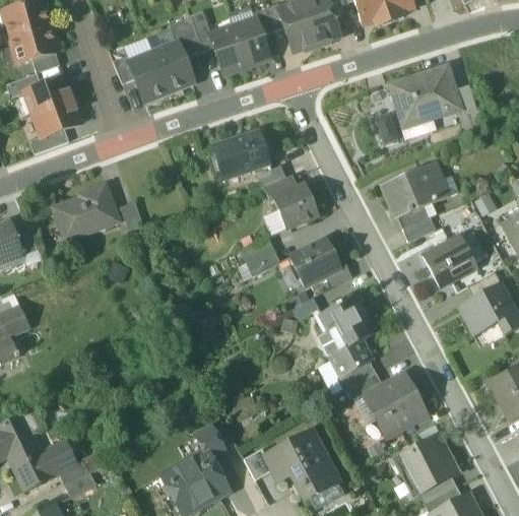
[(0,39),(10,37),(51,25),(49,17),(47,18),(43,0),(18,7),(3,11),(0,12),(0,39)]
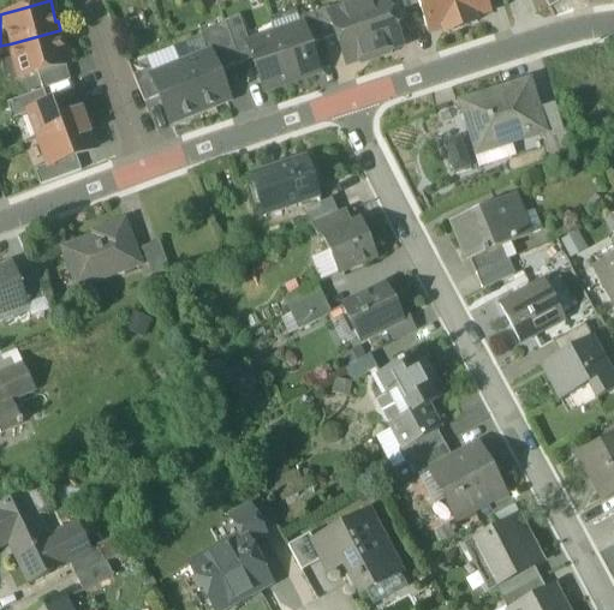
[(359,0),(357,1),(375,52),(401,42),(393,17),(387,0),(359,0)]
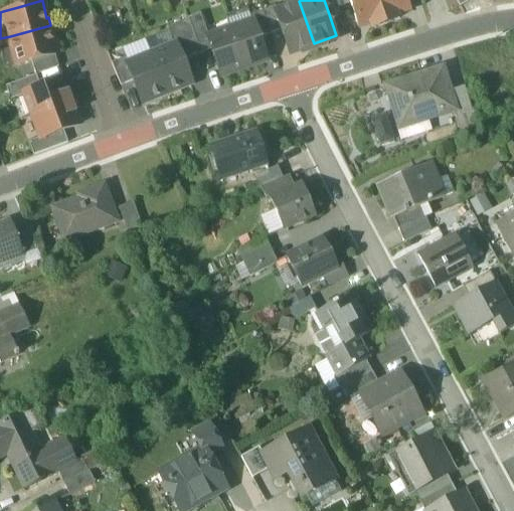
[(340,10),(339,6),(337,0),(324,0),(329,14),(340,10)]
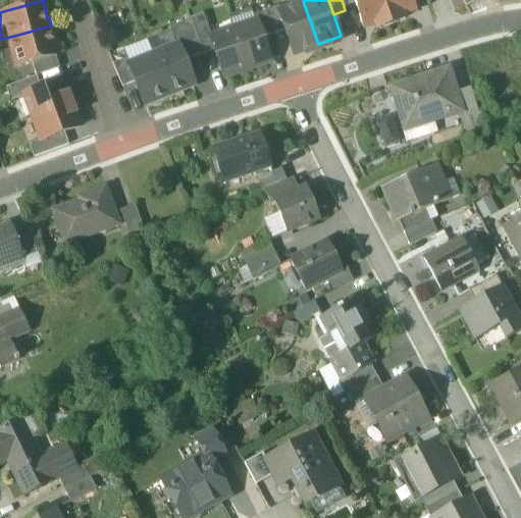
[(378,26),(392,20),(384,0),(355,0),(356,1),(364,24),(376,19),(378,26)]
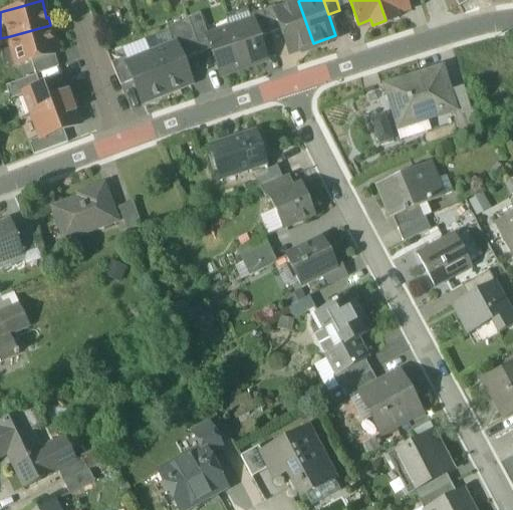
[(378,0),(386,20),(399,15),(397,10),(410,6),(408,0),(378,0)]
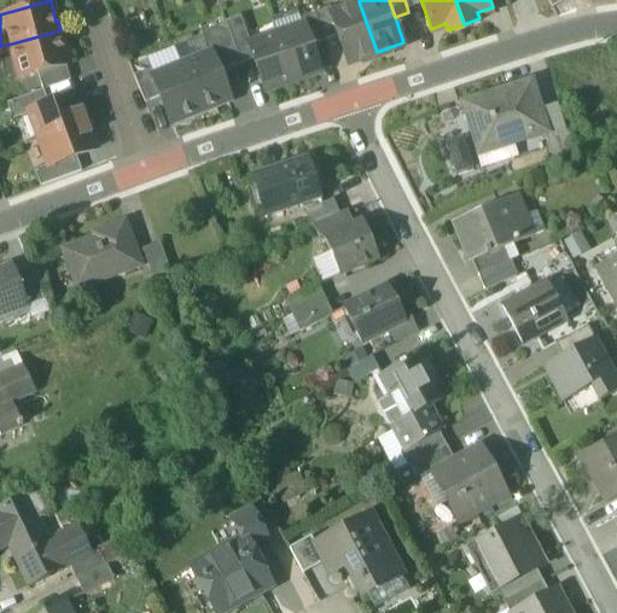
[(349,62),(377,52),(359,1),(332,10),(331,11),(339,33),(349,62)]
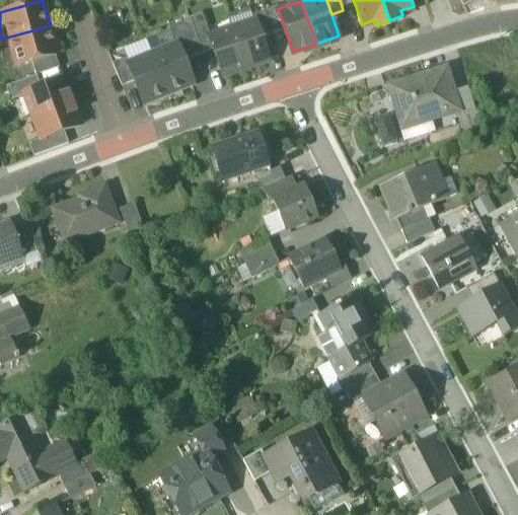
[(278,4),(265,8),(273,31),(285,27),(278,9),(279,8),(278,4)]
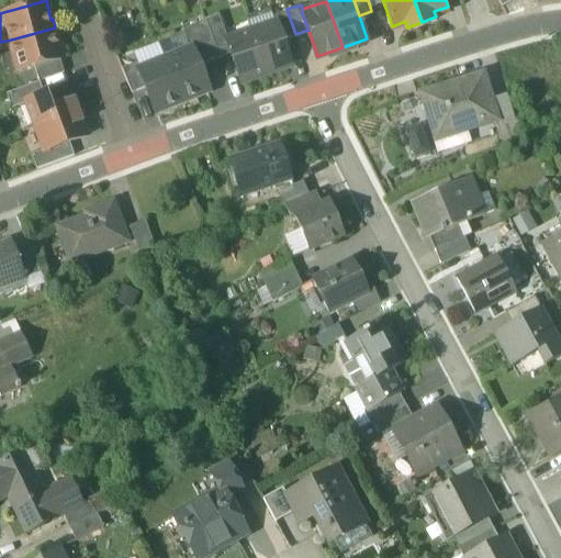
[(283,38),(295,34),(287,9),(273,13),(276,20),(277,20),(283,38)]
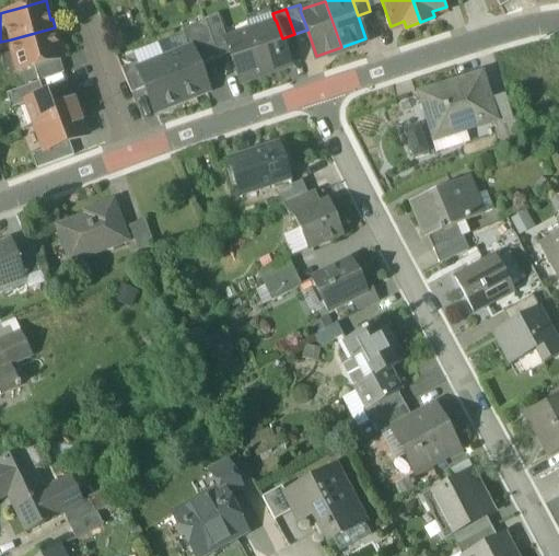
[(219,12),(206,18),(219,55),(231,50),(226,37),(228,36),(219,12)]
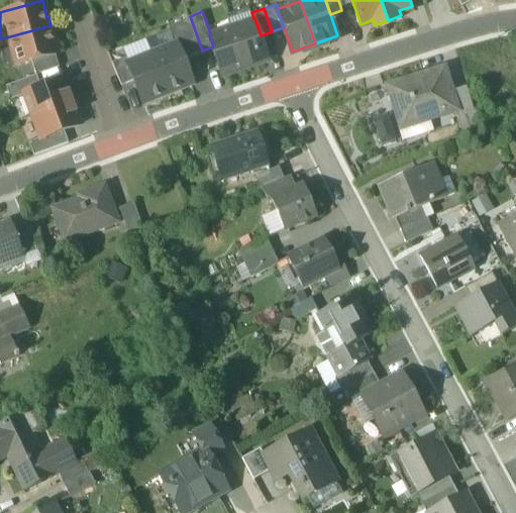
[(183,59),(202,50),(190,16),(169,25),(176,42),(177,42),(183,59)]
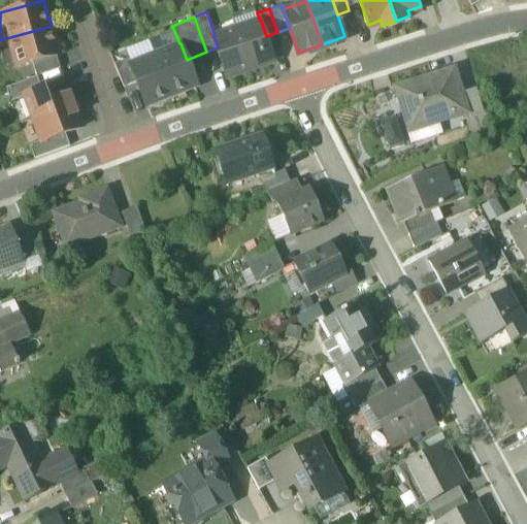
[(259,19),(236,27),(251,67),(274,60),(266,36),(260,19),(259,19)]
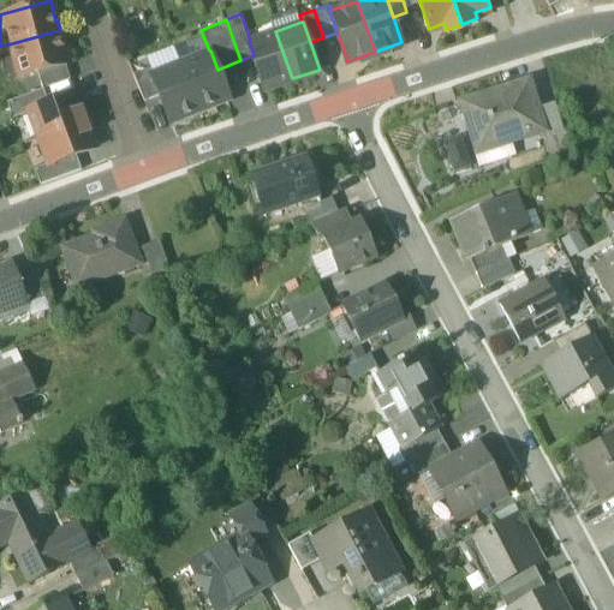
[(64,39),(60,30),(12,43),(21,73),(39,69),(67,60),(61,40),(64,39)]
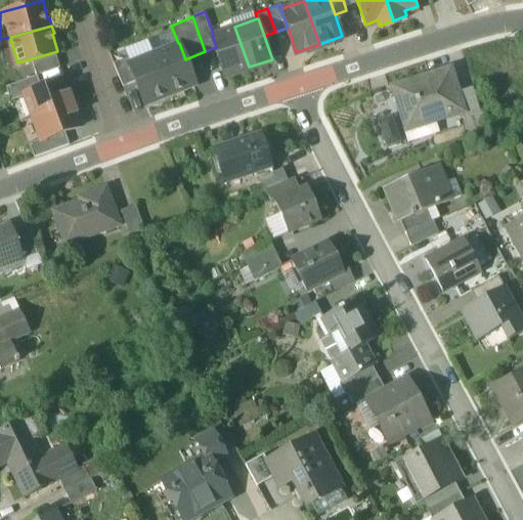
[(225,75),(249,67),(234,27),(213,34),(212,35),(216,47),(225,75)]
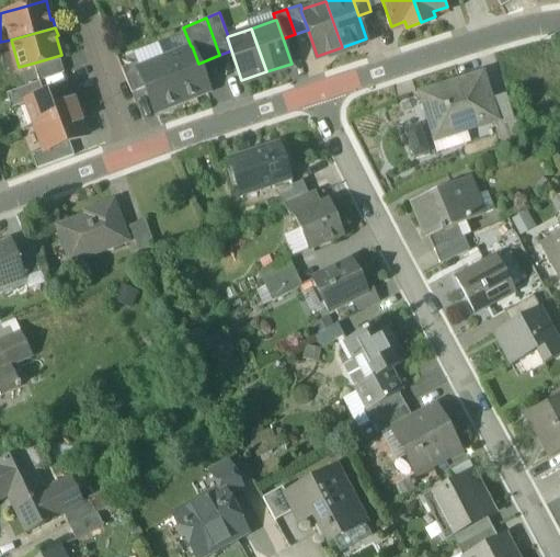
[(191,46),(166,56),(182,99),(191,95),(190,93),(208,87),(198,64),(192,46),(191,46)]
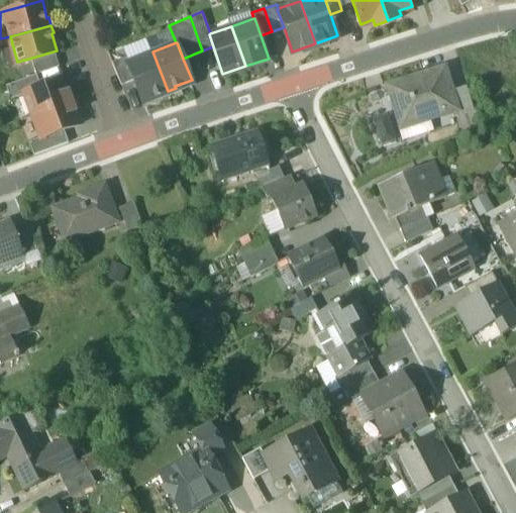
[(32,58),(37,73),(60,65),(57,50),(32,58)]
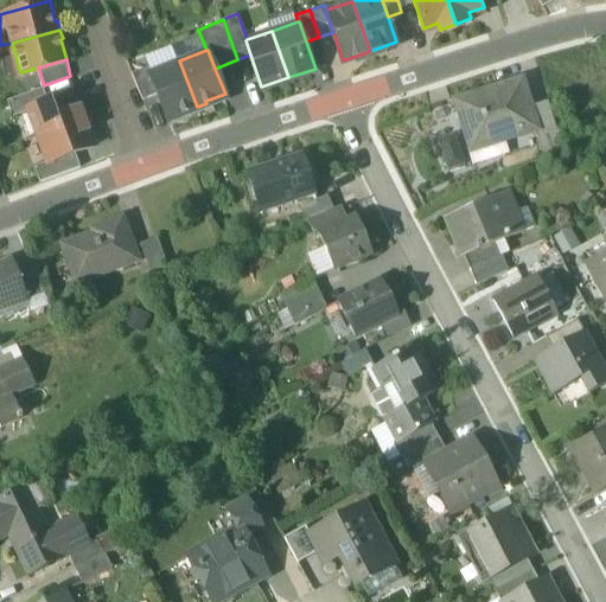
[(189,110),(197,107),(179,61),(152,72),(151,72),(158,91),(168,116),(189,108),(189,110)]
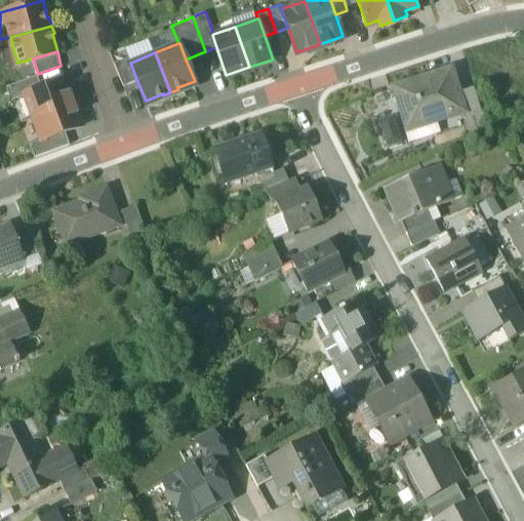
[(114,62),(124,84),(136,79),(130,63),(131,63),(128,56),(114,62)]
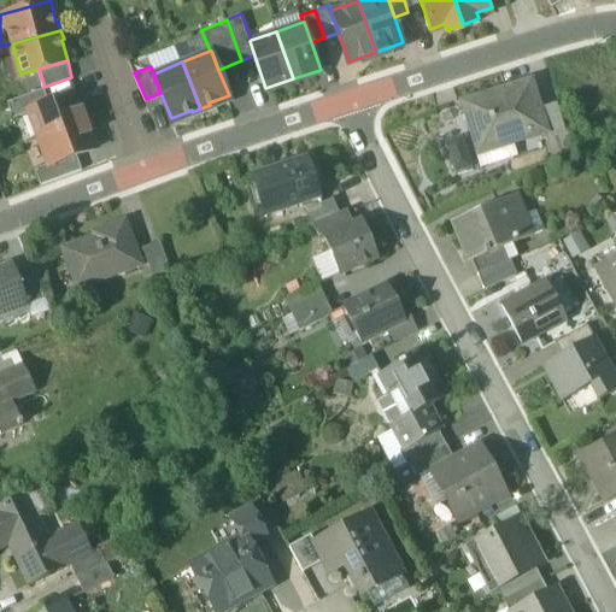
[(465,100),(477,143),(509,134),(510,139),(514,137),(544,129),(546,128),(539,106),(531,78),(502,87),(503,89),(465,100)]
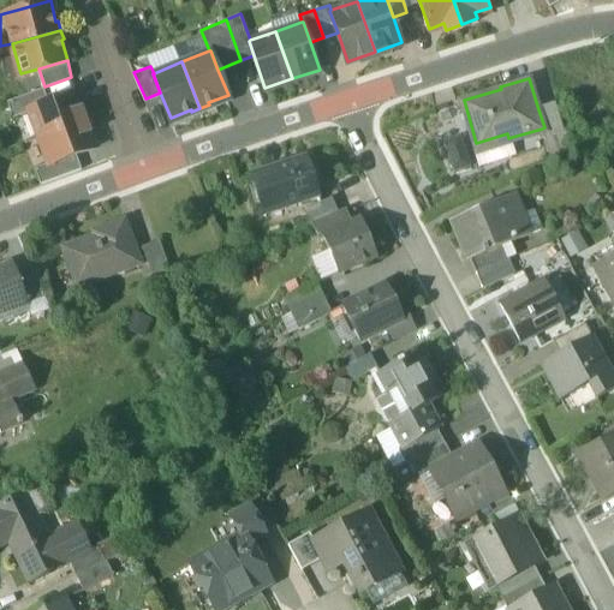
[(49,101),(45,87),(7,100),(13,117),(30,111),(29,108),(49,101)]
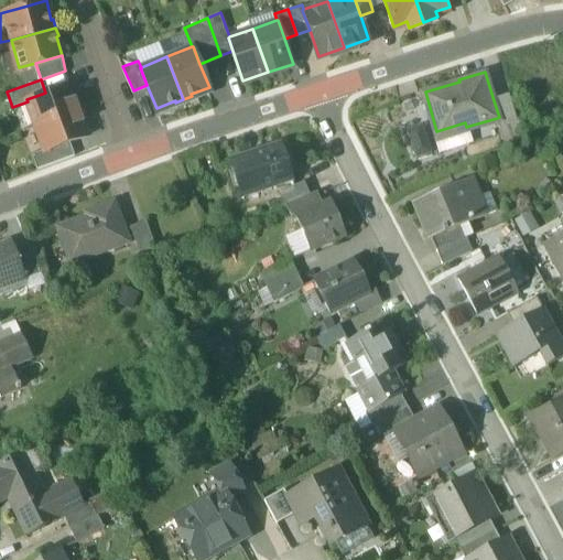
[(424,89),(425,92),(459,82),(458,79),(424,89)]
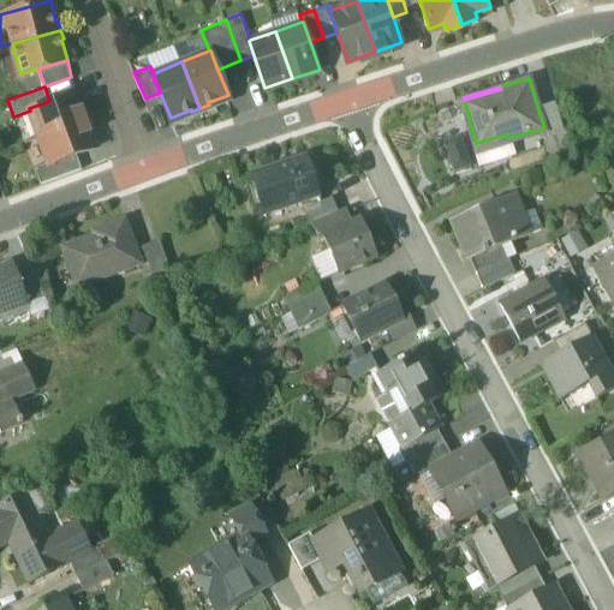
[(30,111),(40,136),(87,118),(77,91),(49,101),(29,108),(30,111)]
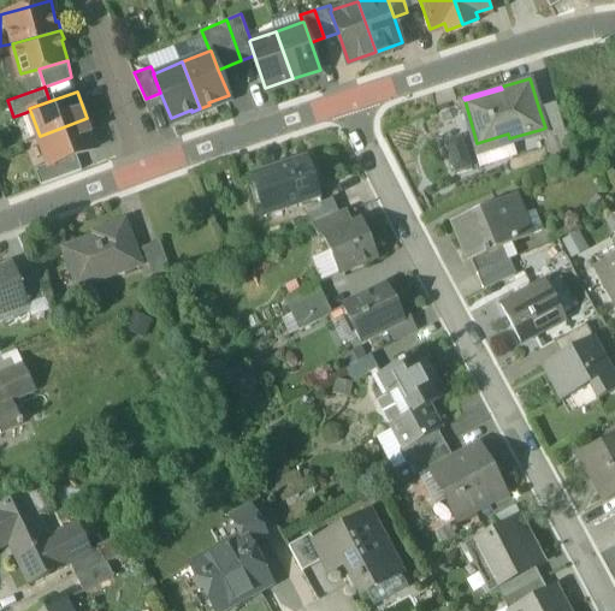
[(543,129),(545,136),(566,130),(556,100),(538,106),(545,128),(543,129)]
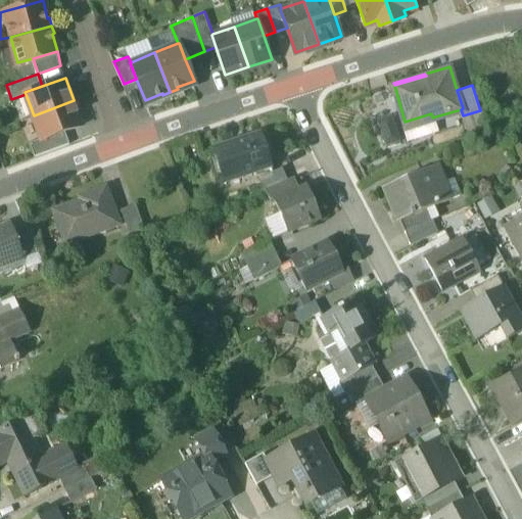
[(82,124),(74,100),(34,115),(42,137),(42,138),(65,130),(82,124)]
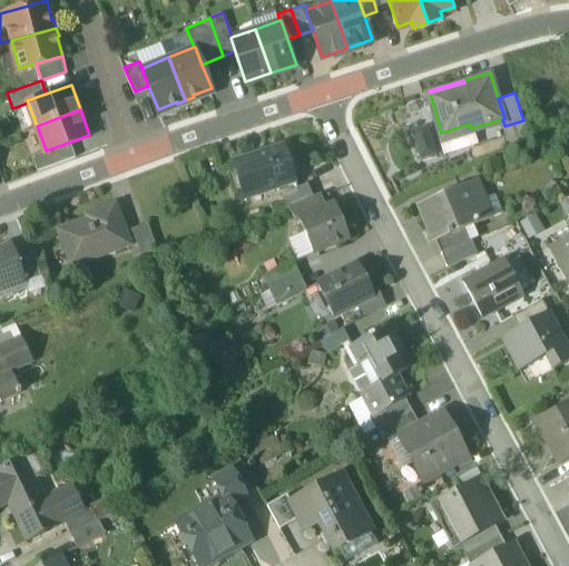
[(530,139),(523,120),(504,126),(512,147),(530,139)]
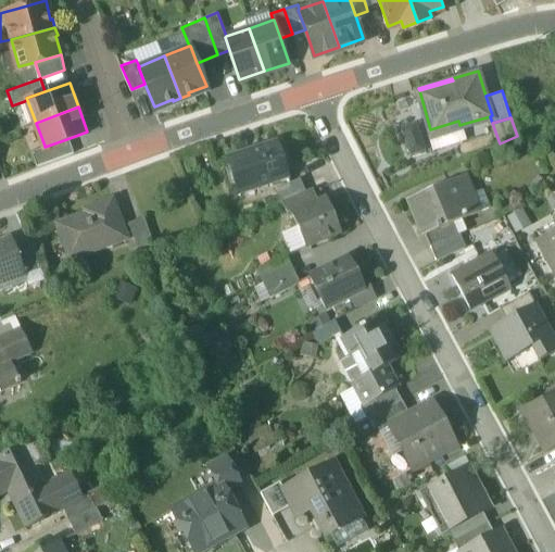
[(417,120),(400,126),(411,154),(427,149),(417,120)]
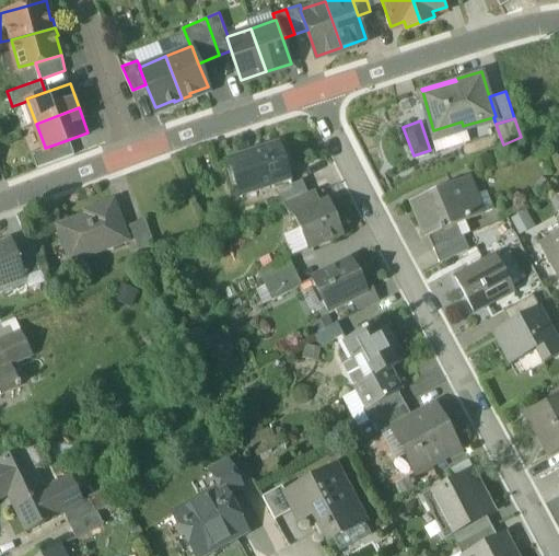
[(462,122),(433,130),(430,131),(437,150),(470,140),(466,125),(463,126),(462,122)]
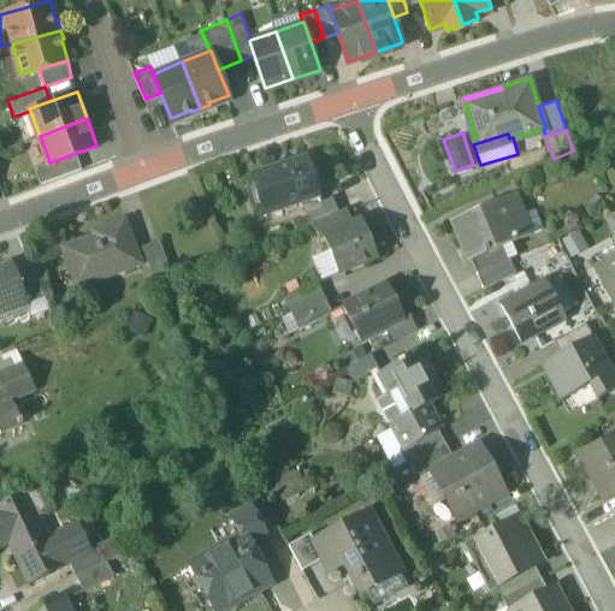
[(35,164),(45,160),(37,135),(28,137),(35,164)]
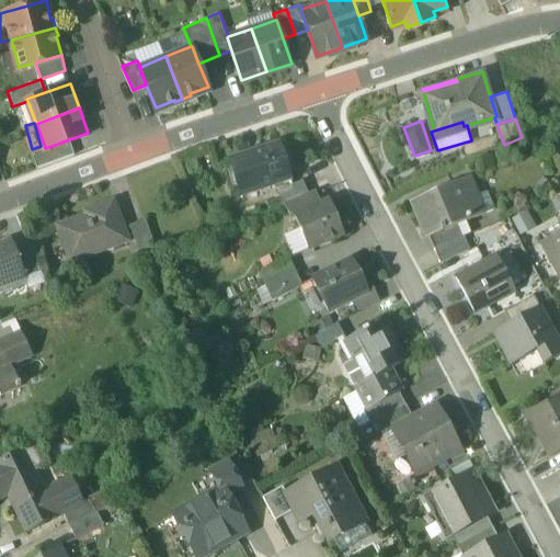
[(32,151),(37,167),(75,152),(70,139),(45,148),(45,147),(32,151)]
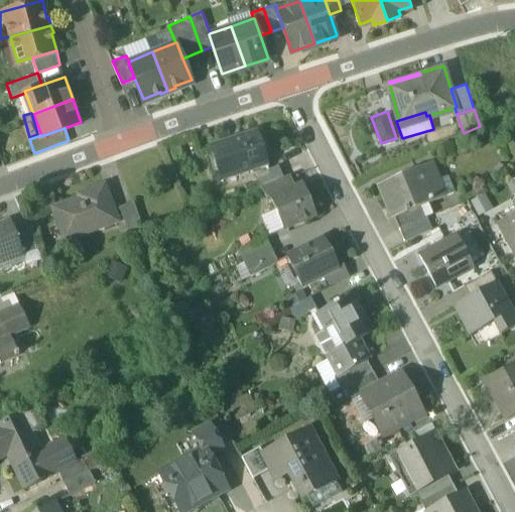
[(211,146),(221,175),(267,160),(258,131),(211,146)]
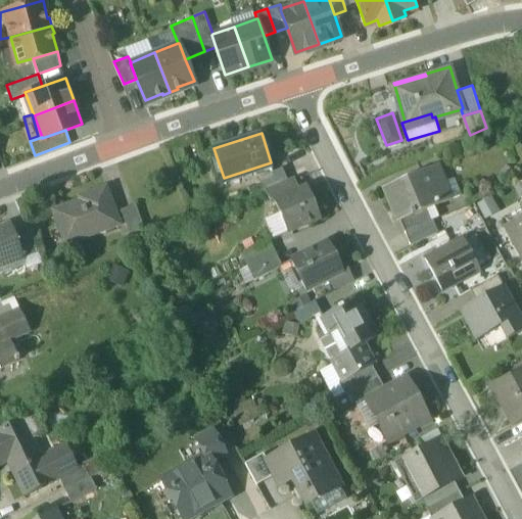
[(272,166),(271,162),(224,178),(225,182),(272,166)]
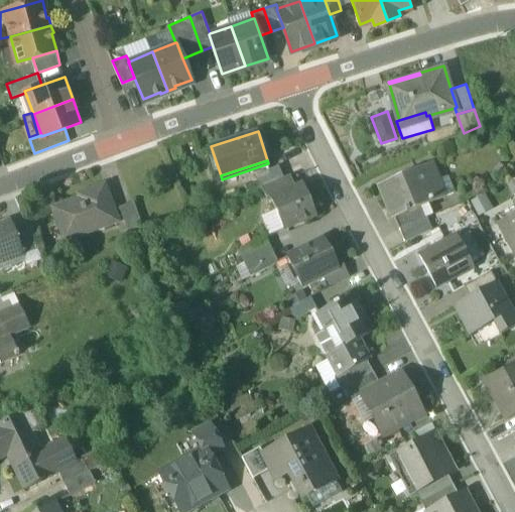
[(379,182),(393,216),(394,215),(422,204),(443,195),(436,177),(429,160),(379,182)]
